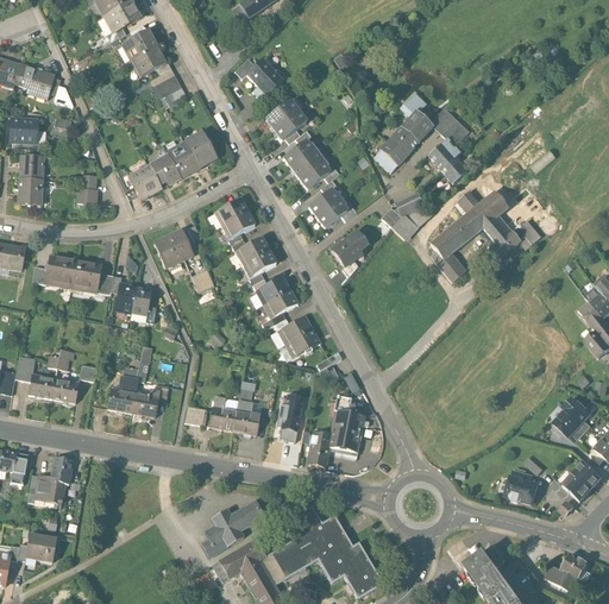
[(95,0),(94,1),(105,20),(136,4),(133,0),(95,0)]
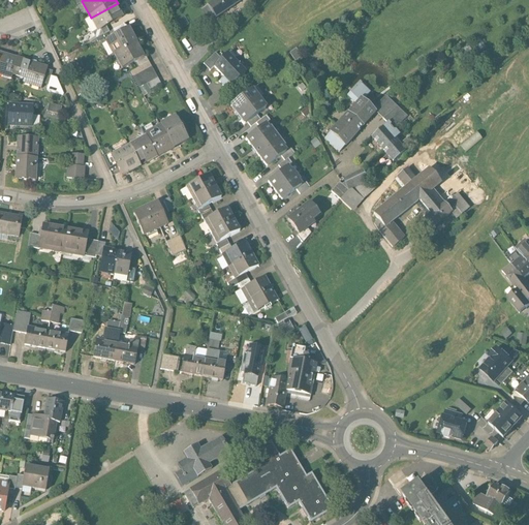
[(213,0),(207,4),(215,19),(244,0),(213,0)]
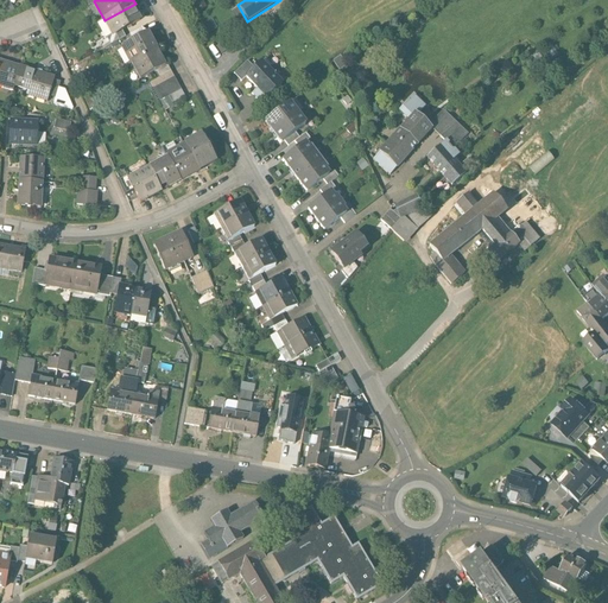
[(146,23),(135,4),(105,20),(114,39),(146,23)]
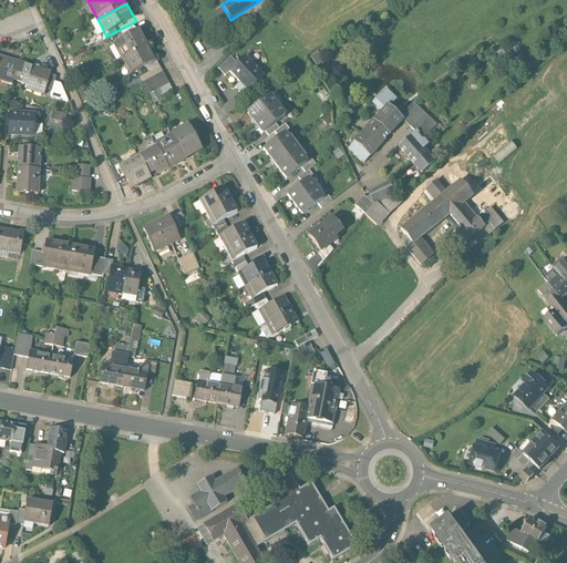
[(122,58),(147,44),(138,28),(114,42),(122,58)]
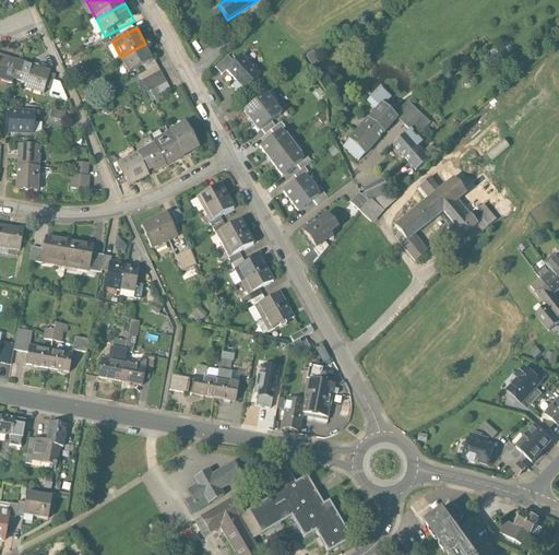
[(145,68),(156,62),(153,55),(152,56),(145,44),(120,57),(128,71),(142,63),(145,68)]
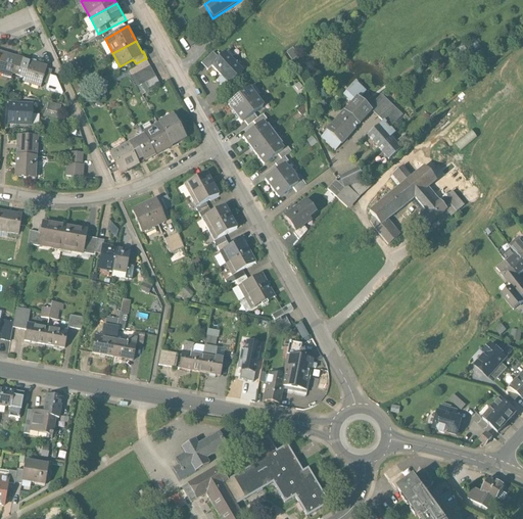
[(0,72),(10,75),(11,72),(16,52),(0,47),(0,72)]
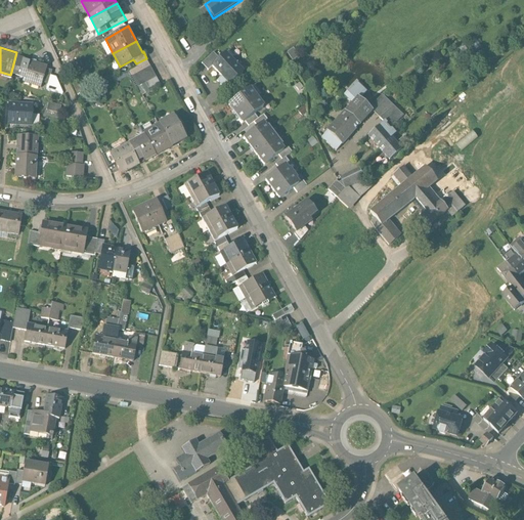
[(248,71),(228,50),(211,67),(229,87),(248,71)]
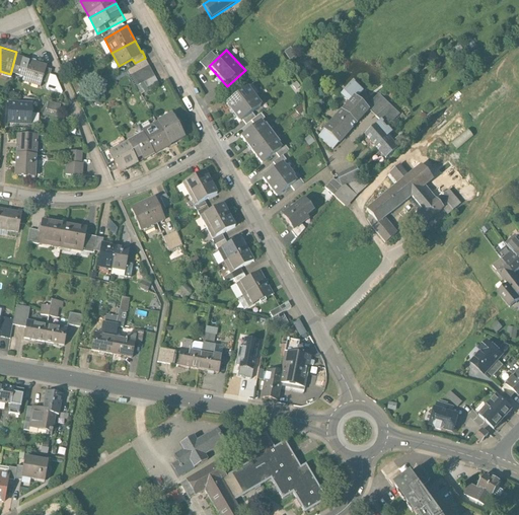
[(47,61),(16,52),(11,71),(24,75),(23,79),(40,84),(42,78),(47,79),(46,85),(62,90),(62,89),(56,73),(50,71),(51,66),(46,65),(47,61)]
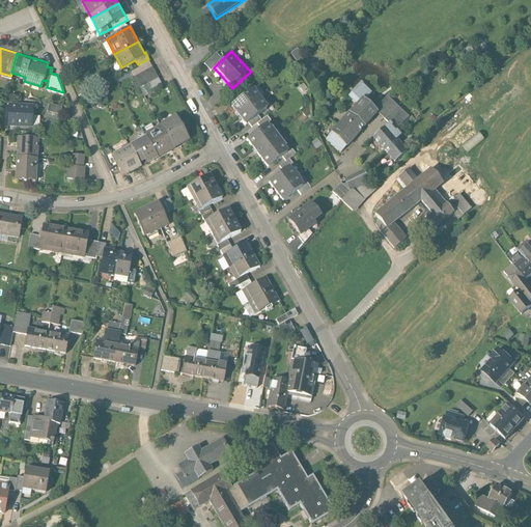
[(148,59),(138,64),(131,68),(139,85),(147,81),(149,87),(161,81),(148,59)]
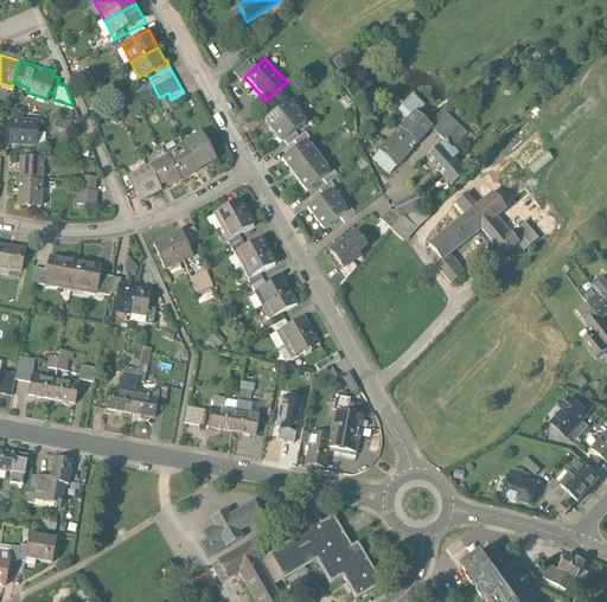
[(171,100),(168,93),(159,97),(165,107),(173,102),(171,100)]
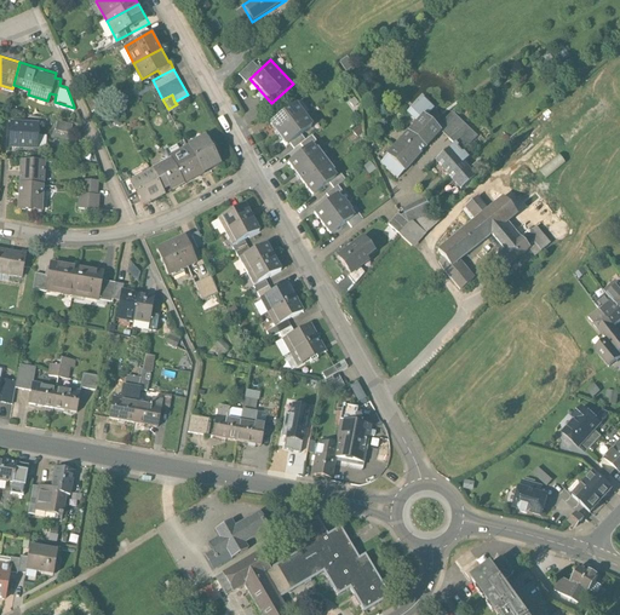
[(271,126),(280,136),(308,114),(299,104),(271,126)]
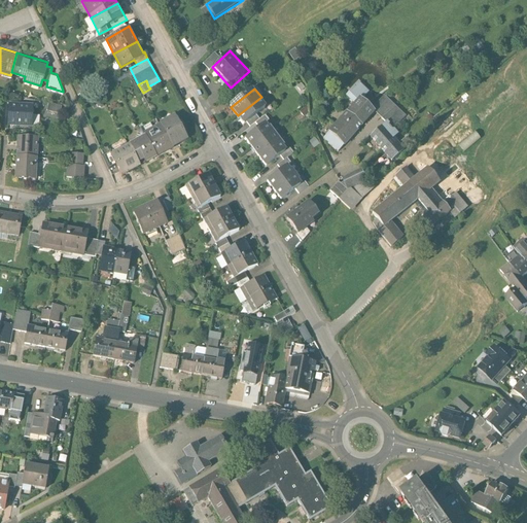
[(379,112),(361,96),(323,136),(341,152),(379,112)]
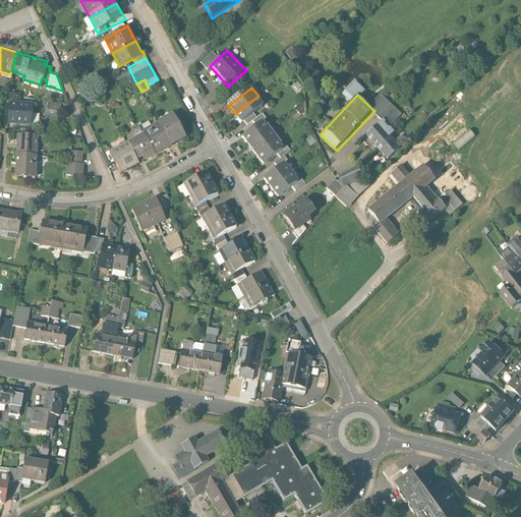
[(258,96),(235,114),(242,124),(267,106),(258,96)]
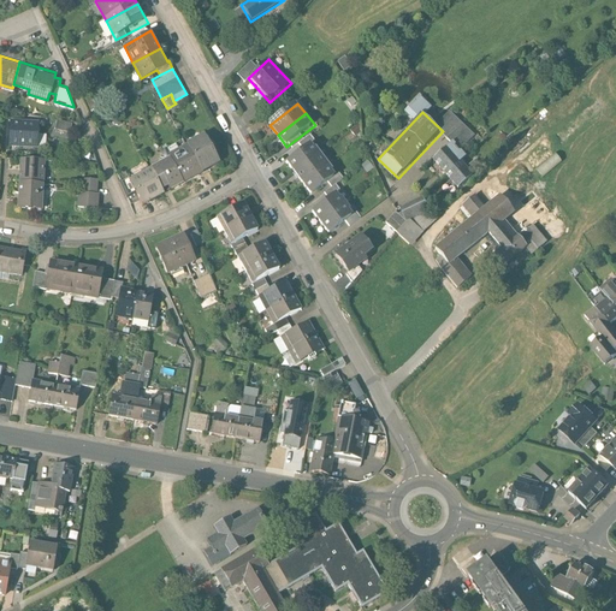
[(39,119),(9,118),(9,144),(39,146),(39,119)]
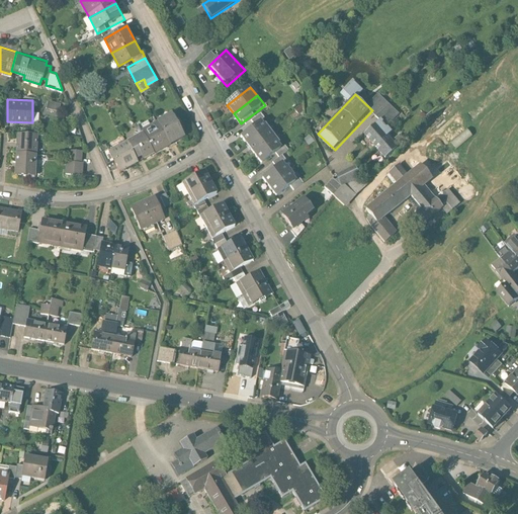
[(185,138),(172,115),(157,123),(170,146),(185,138)]
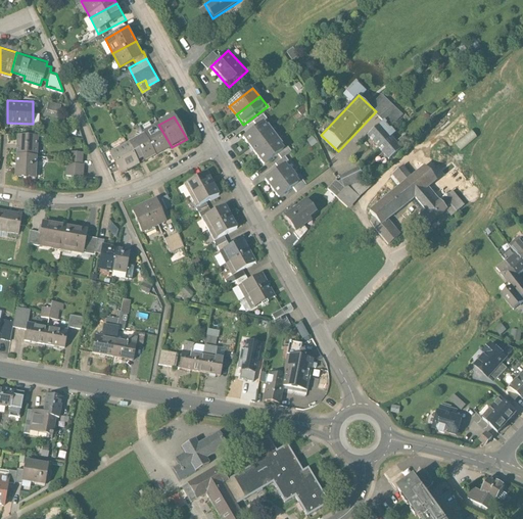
[(242,136),(250,146),(271,131),(263,121),(242,136)]
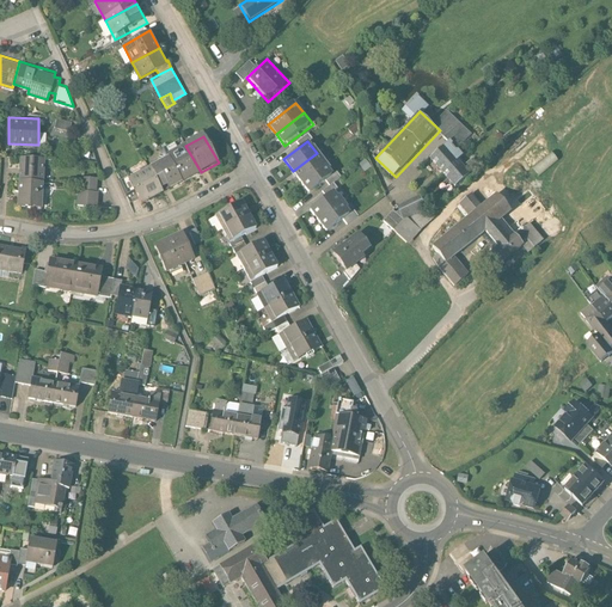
[(475,169),(450,141),(432,158),(457,185),(475,169)]
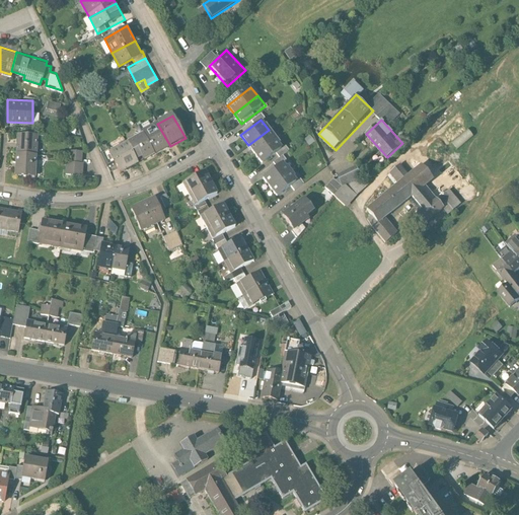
[(156,155),(170,146),(157,124),(143,133),(156,155)]
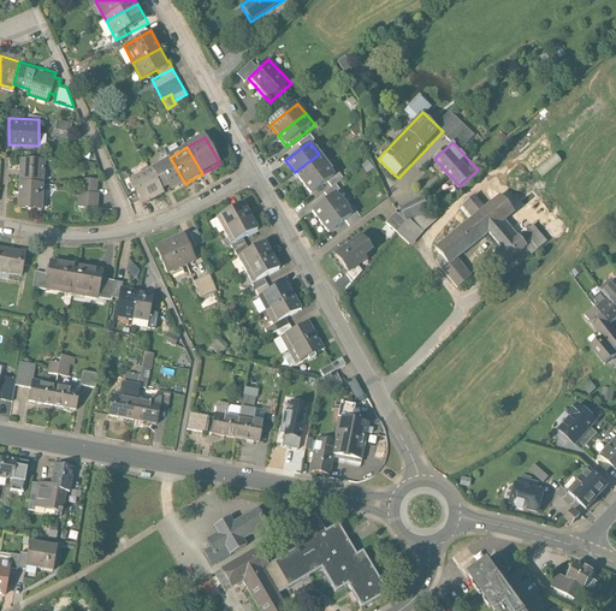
[(543,173),(562,158),(556,150),(537,166),(543,173)]
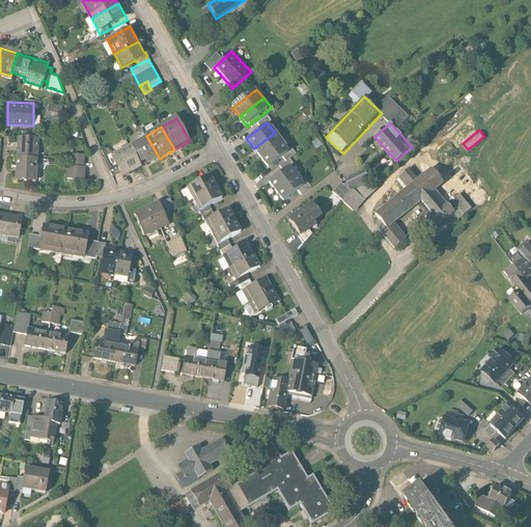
[(254,148),(262,159),(283,143),(275,133),(254,148)]
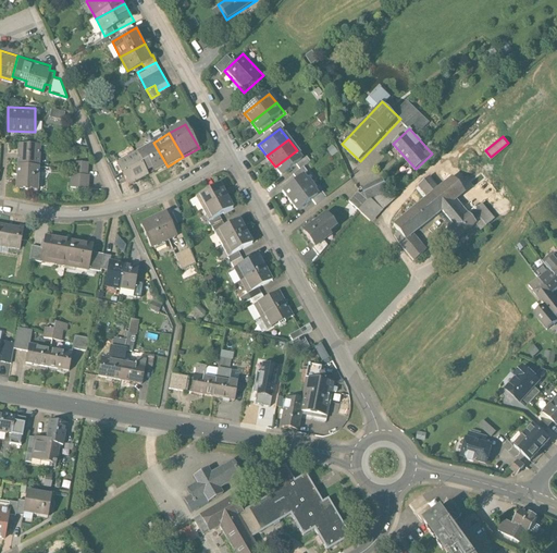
[(17,143),(16,166),(39,167),(40,144),(17,143)]
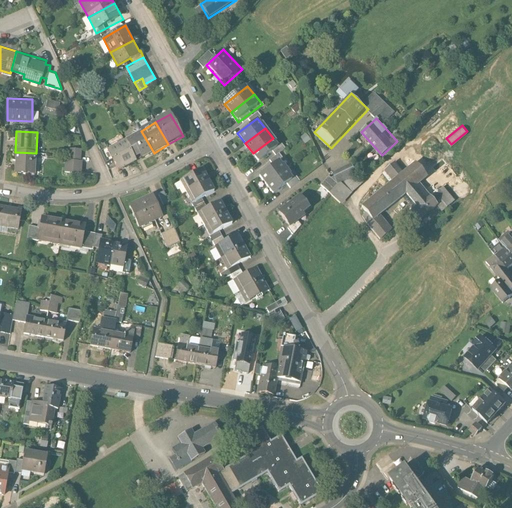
[(137,162),(154,153),(141,131),(124,140),(137,162)]
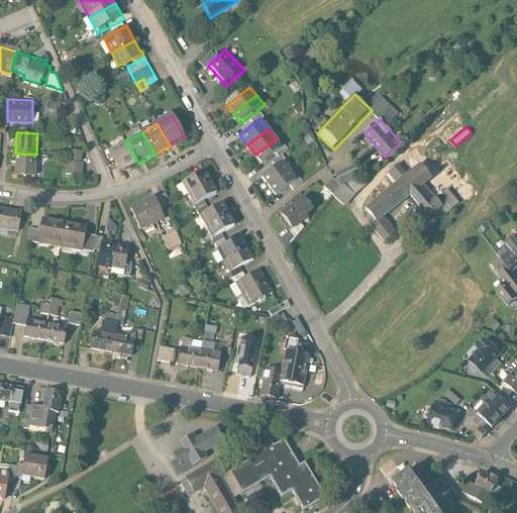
[(284,149),(276,139),(255,155),(264,166),(284,149)]
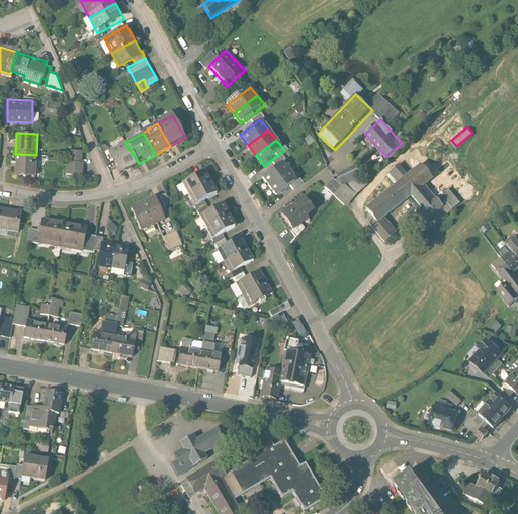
[(119,176),(139,164),(125,142),(106,154),(119,176)]
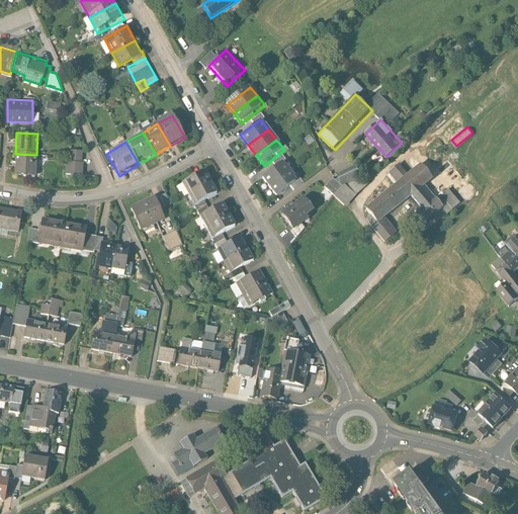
[(83,149),(67,149),(67,174),(83,174),(83,149)]
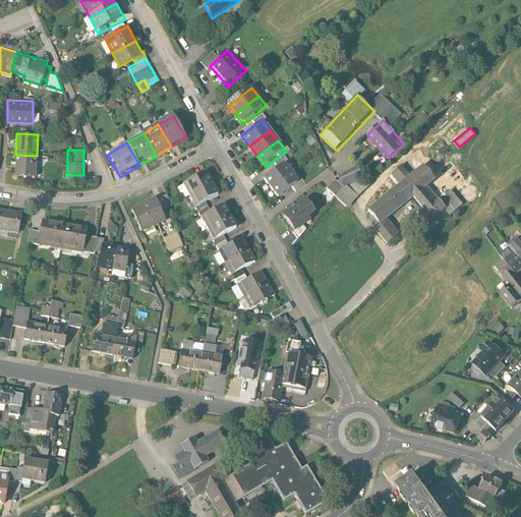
[(36,176),(37,156),(15,155),(14,175),(36,176)]
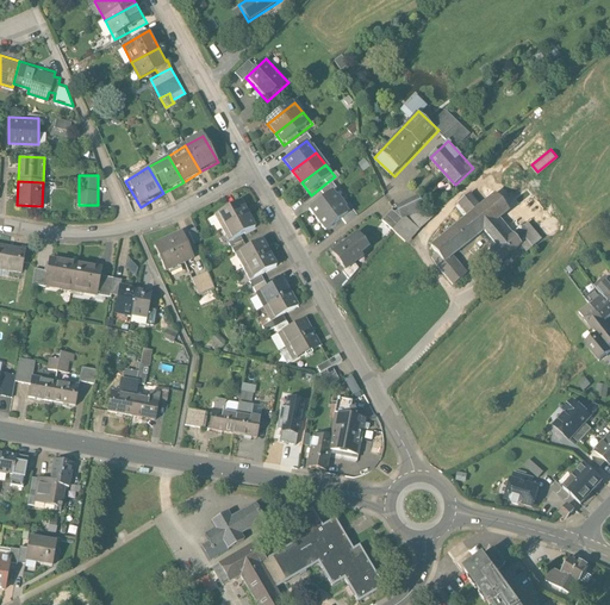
[(497,247),(529,222),(514,204),(509,209),(497,193),(492,198),(480,184),(459,201),(470,214),(427,250),(454,285),(470,273),(455,256),(485,232),(497,247)]
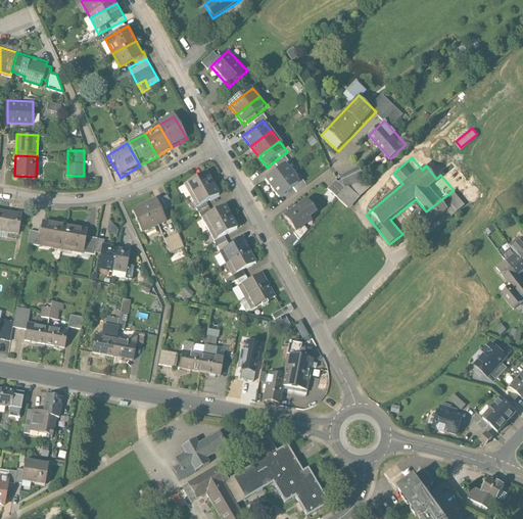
[(448,174),(459,164),(452,157),(442,167),(448,174)]
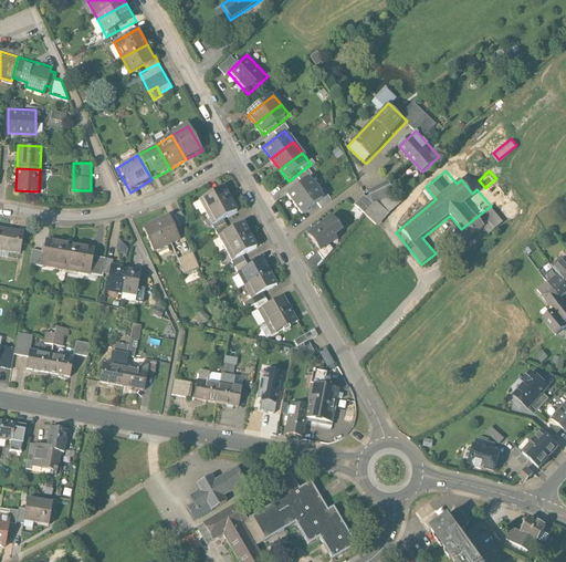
[(287,193),(296,205),(322,185),(313,174),(287,193)]
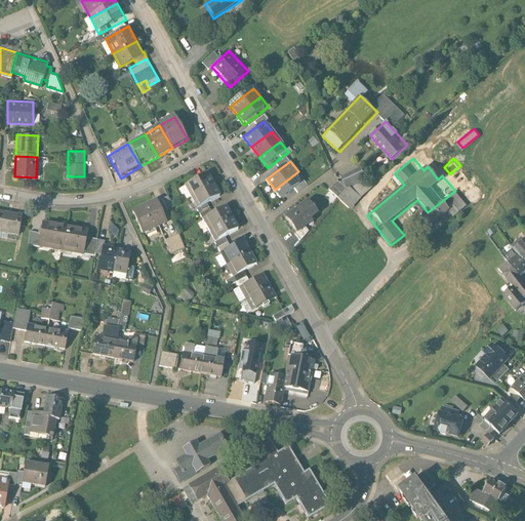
[(183,185),(191,199),(215,185),(207,170),(183,185)]
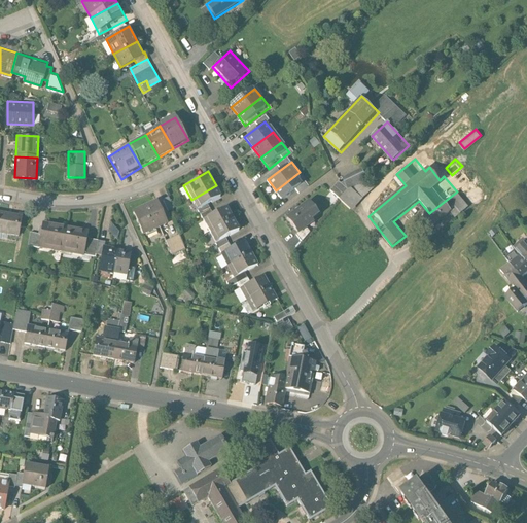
[(308,183),(300,172),(276,190),(284,201),(308,183)]
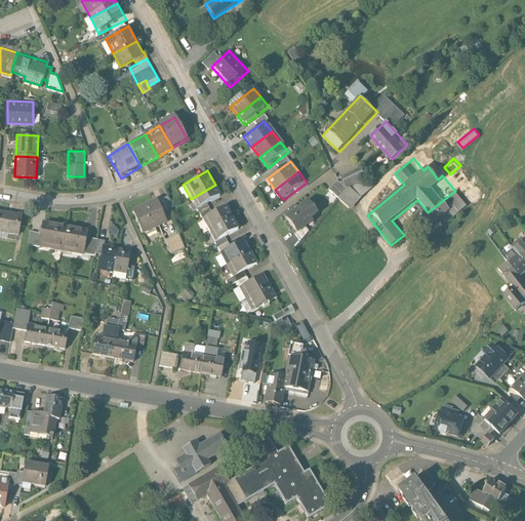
[(354,188),(341,176),(329,190),(356,212),(379,186),(366,173),(354,188)]
